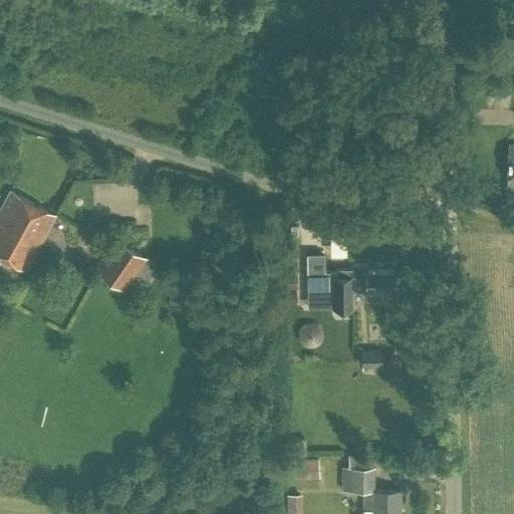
[(0,254),(26,269),(55,215),(10,191),(0,208),(0,254)]
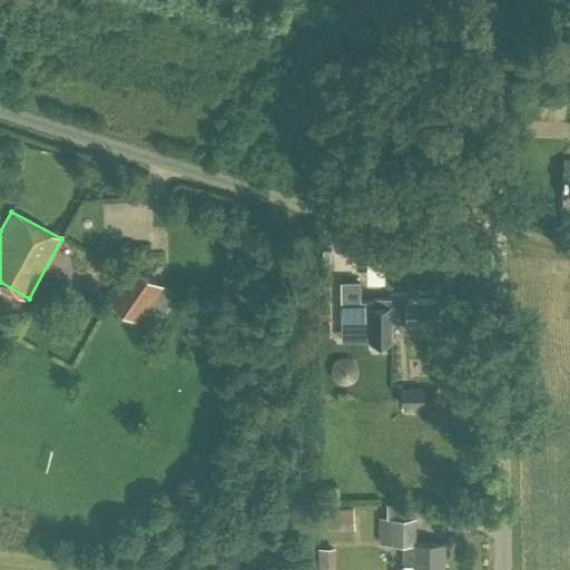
[(163,310),(172,297),(160,288),(161,287),(129,264),(106,297),(138,320),(151,302),(163,310)]
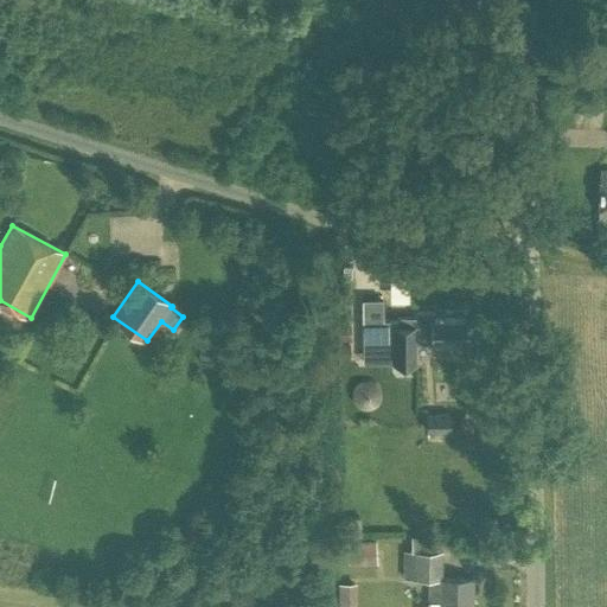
[(363,320),(383,320),(382,281),(356,282),(357,321),(363,321),(363,320)]
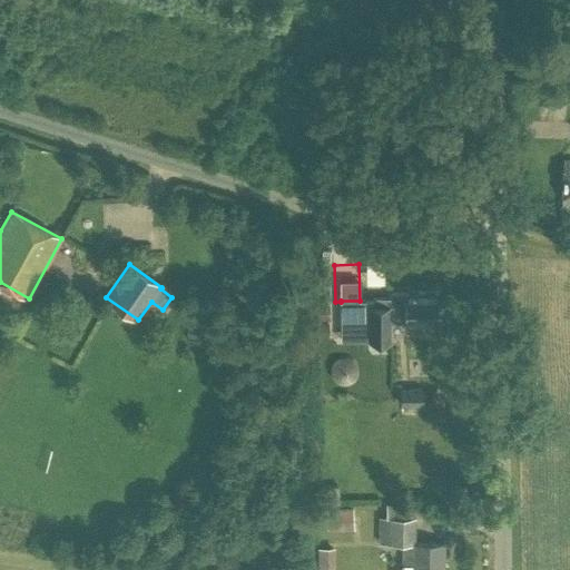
[(341,301),(341,302),(342,324),(370,323),(370,341),(392,341),(392,323),(440,321),(439,293),(405,293),(391,293),(391,298),(374,298),(374,302),(360,302),(360,301),(341,301)]
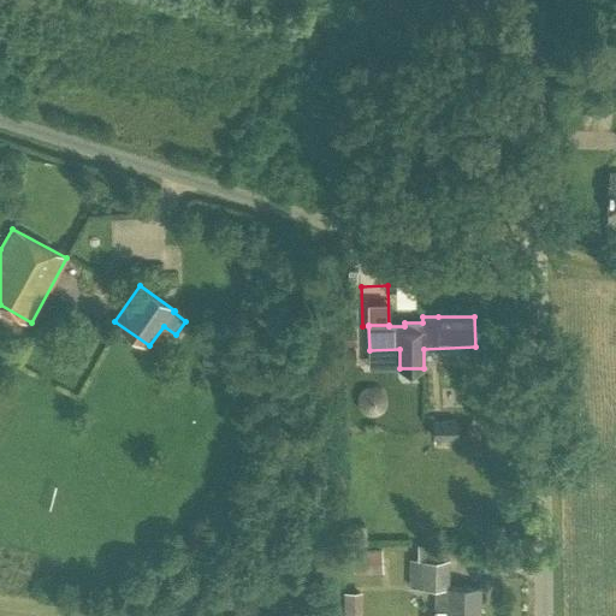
[(433,438),(456,438),(456,420),(432,420),(433,438)]
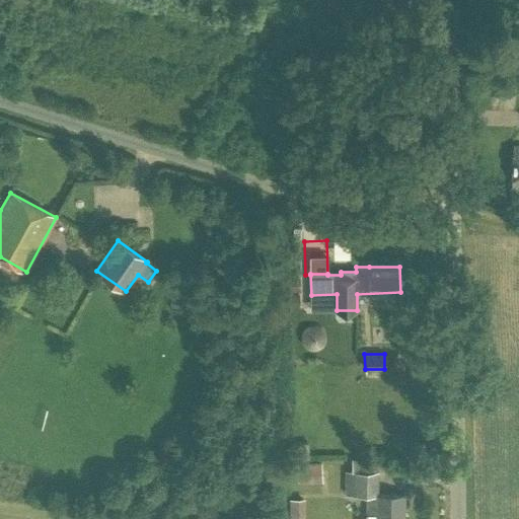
[(293,459),(308,458),(307,442),(292,443),(293,459)]
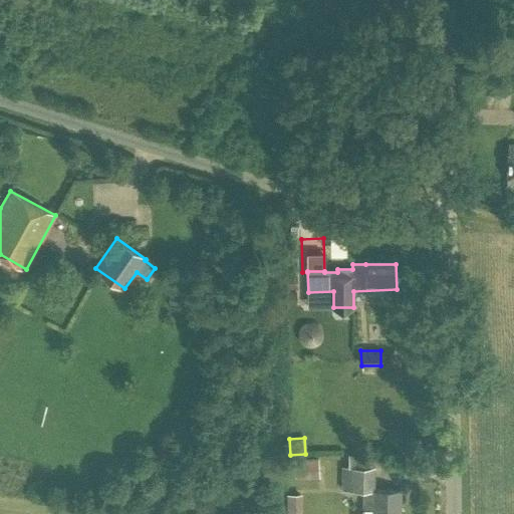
[(374,468),(371,468),(372,456),(348,455),(348,468),(347,468),(342,468),(342,489),(362,489),(361,513),(400,513),(400,490),(374,490),(374,468)]
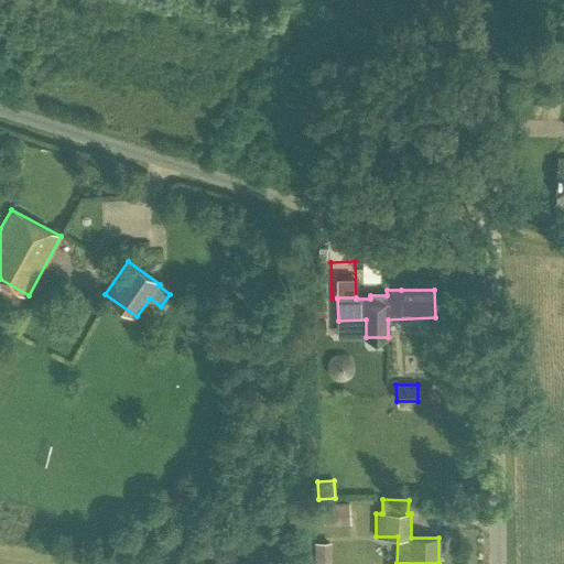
[(324,524),(350,524),(349,502),(323,502),(324,524)]
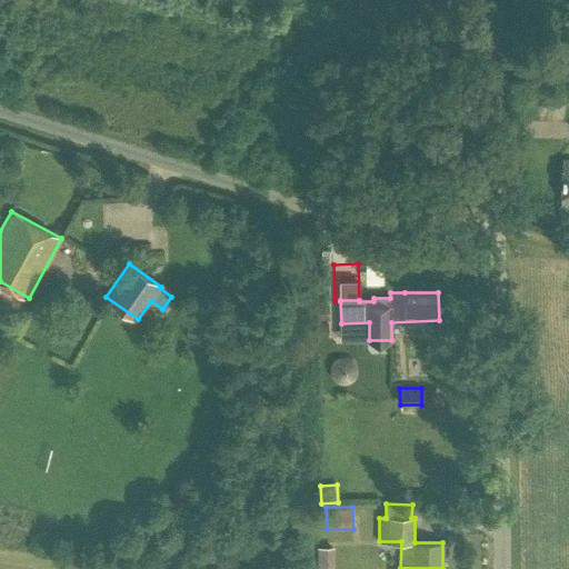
[(351,568),(351,546),(337,546),(337,568),(351,568)]
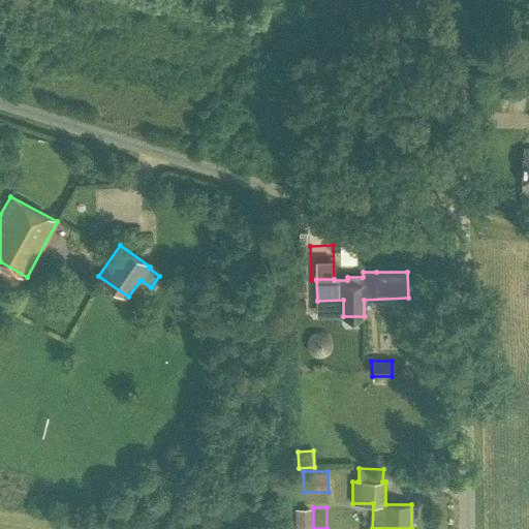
[(294,528),(310,528),(311,508),(294,508),(294,528)]
